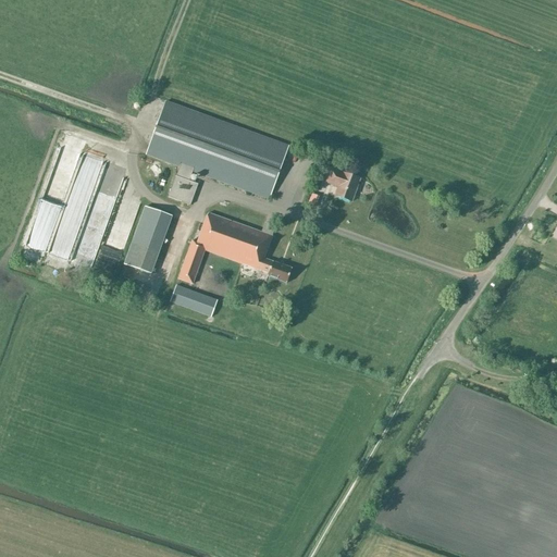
[(193,172),(269,200),(288,147),(165,102),(146,156),(180,168),(176,177),(175,176),(168,197),(190,206),(198,185),(189,182),(193,172)]
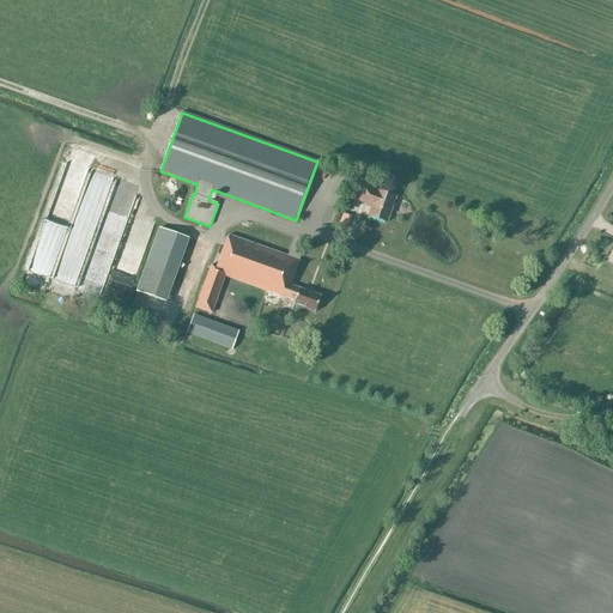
[(102,165),(67,269),(82,274),(116,171),(102,165)]
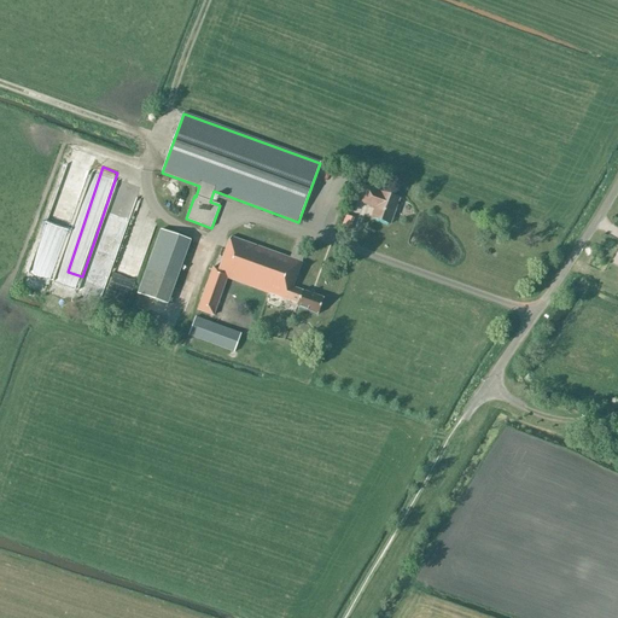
[(333,175),(336,185),(345,184),(343,173),(333,175)]
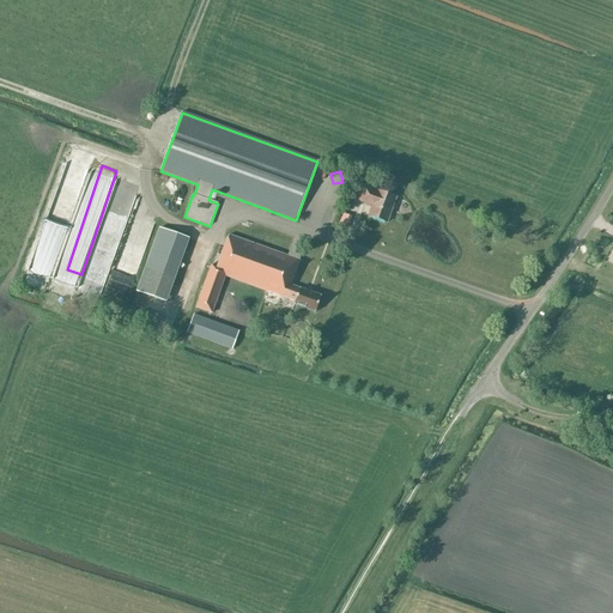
[(122,180),(99,265),(116,269),(139,183),(122,180)]
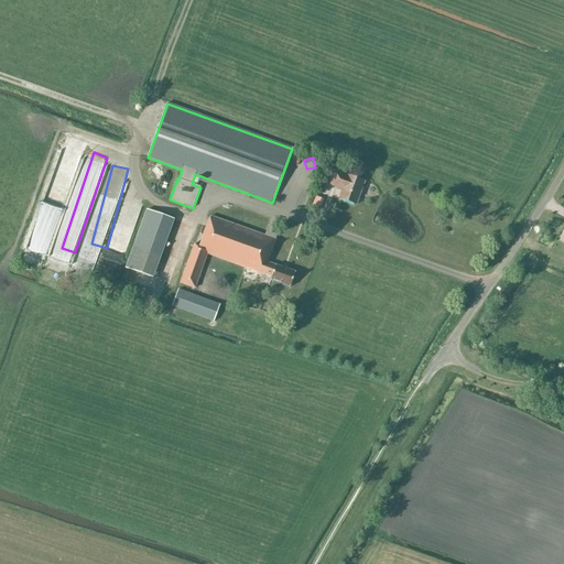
[(342,191),(338,199),(357,206),(365,181),(347,175),(335,171),(329,186),(342,191)]
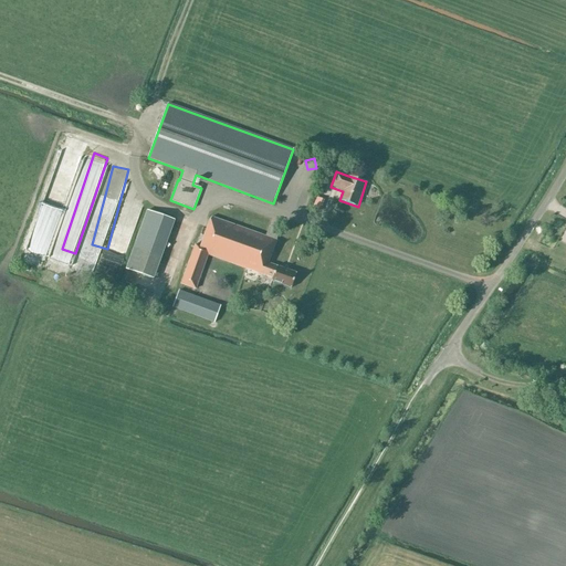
[(323,200),(314,197),(310,210),(318,213),(323,200)]
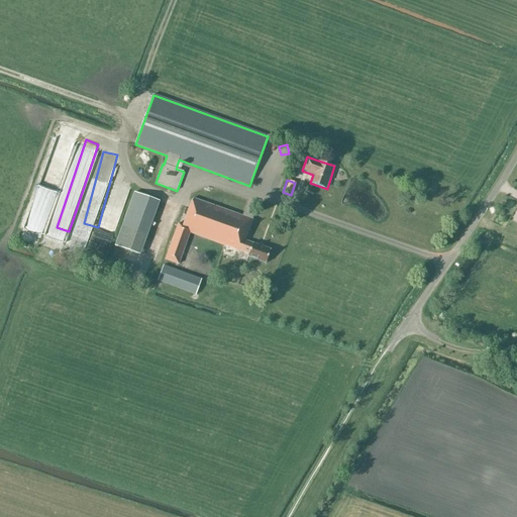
[(100,228),(117,234),(132,189),(115,183),(108,205),(116,207),(112,218),(110,224),(102,222),(100,228)]
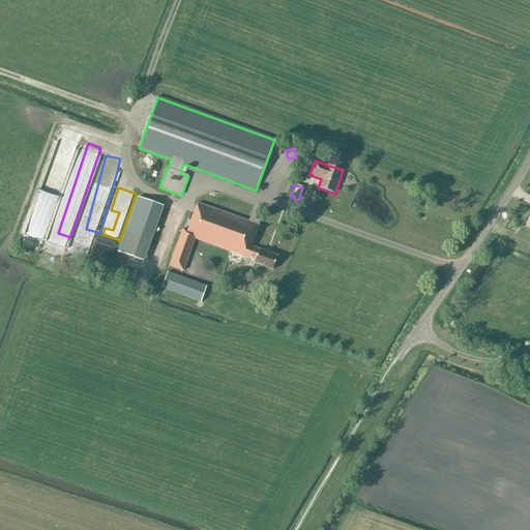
[(139,193),(120,249),(146,259),(166,202),(139,193)]
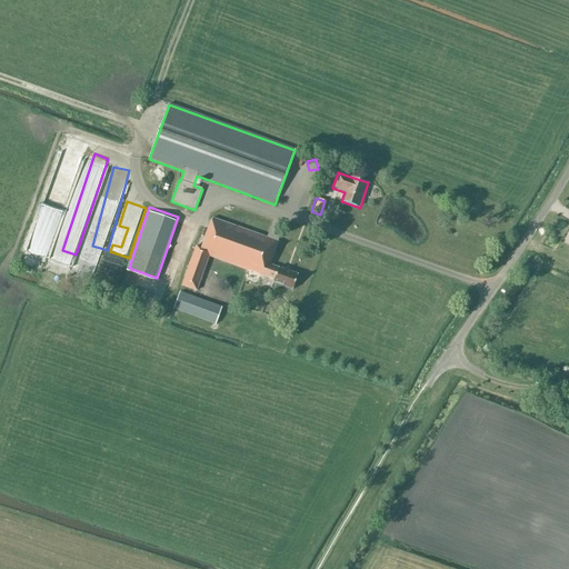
[(269,229),(267,238),(212,219),(201,248),(197,247),(182,286),(197,291),(209,257),(273,280),(272,282),(292,290),(298,275),(269,265),(281,233),(269,229)]
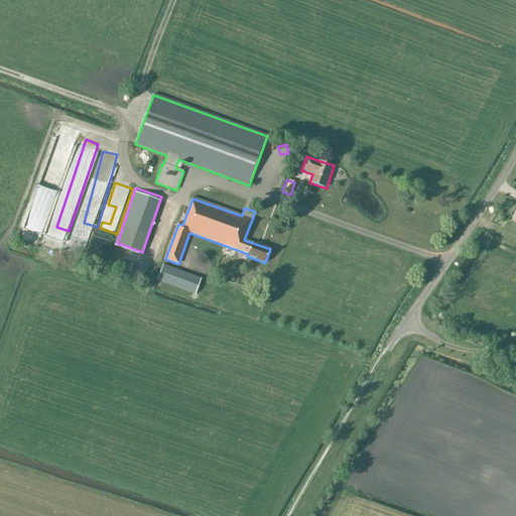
[(196,294),(202,279),(163,265),(157,280),(196,294)]
